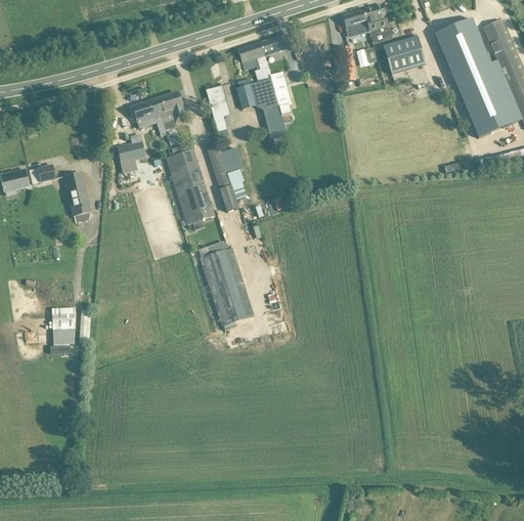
[(382,3),(363,8),(369,30),(374,29),(375,34),(389,30),(388,25),(382,3)]
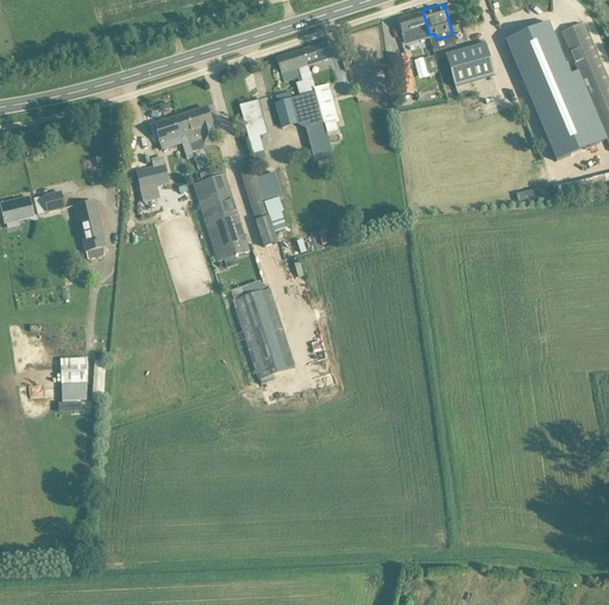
[(422,10),(397,17),(402,32),(405,41),(413,38),(413,39),(429,35),(422,10)]
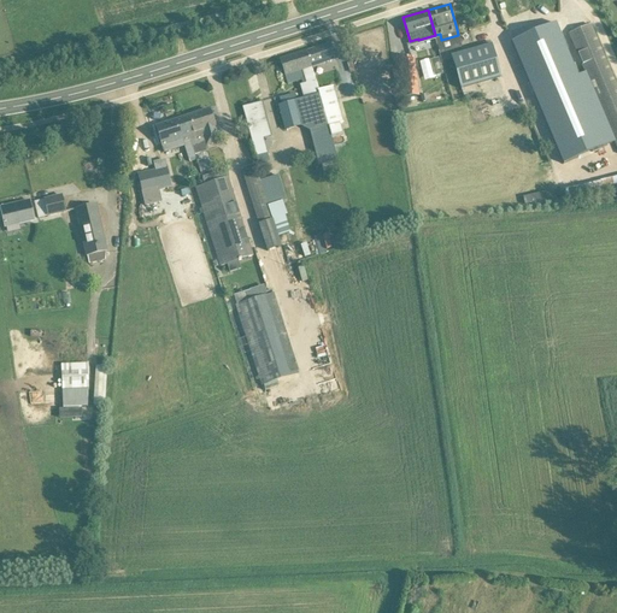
[(556,21),(511,40),(562,160),(606,141),(556,21)]
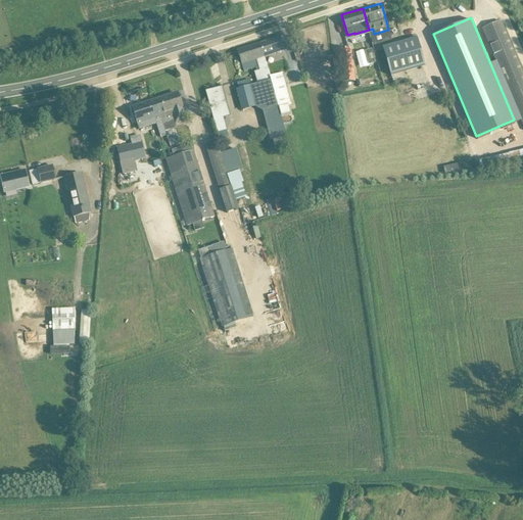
[(283,48),(282,44),(279,35),(259,41),(264,54),(283,48)]
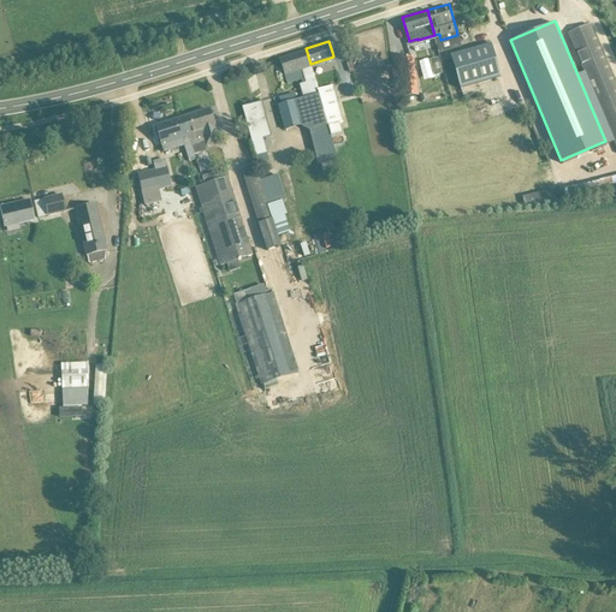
[(491,42),(450,53),(460,85),(499,73),(491,42)]
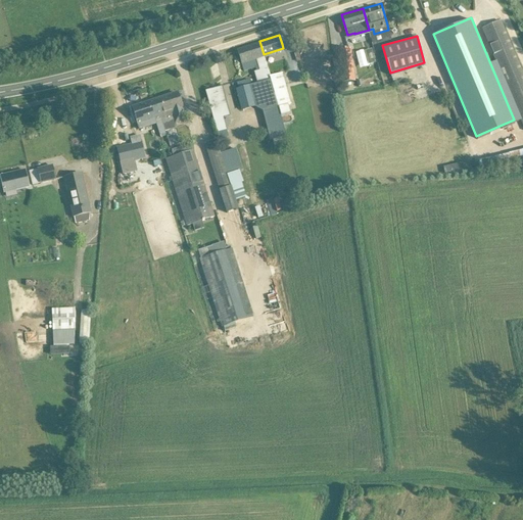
[(371,37),(357,41),(360,51),(374,47),(371,37)]
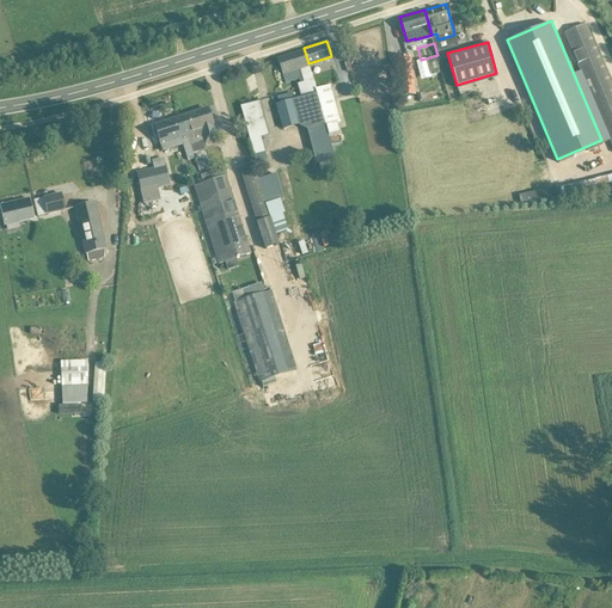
[(316,86),(308,63),(304,48),(277,56),(282,72),(300,66),(306,84),(303,85),(305,93),(275,102),(282,126),(298,122),(306,127),(311,127),(317,153),(318,158),(332,155),(331,149),(332,149),(329,136),(328,136),(324,123),(325,123),(314,86),(316,86)]
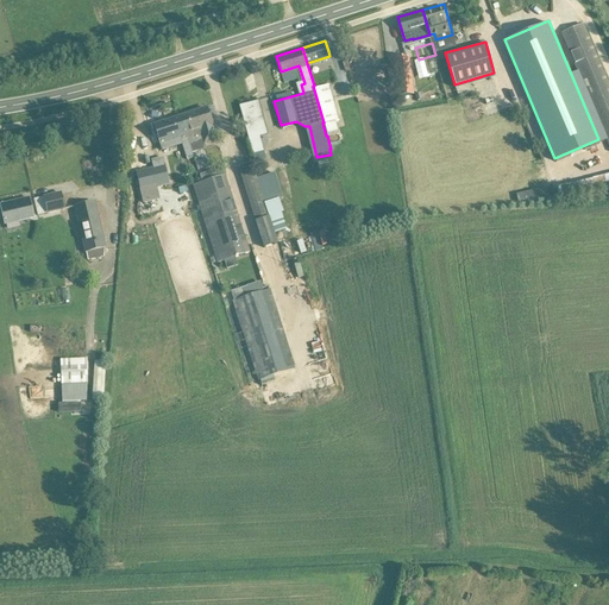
[(408,54),(394,56),(399,94),(413,92),(408,54)]
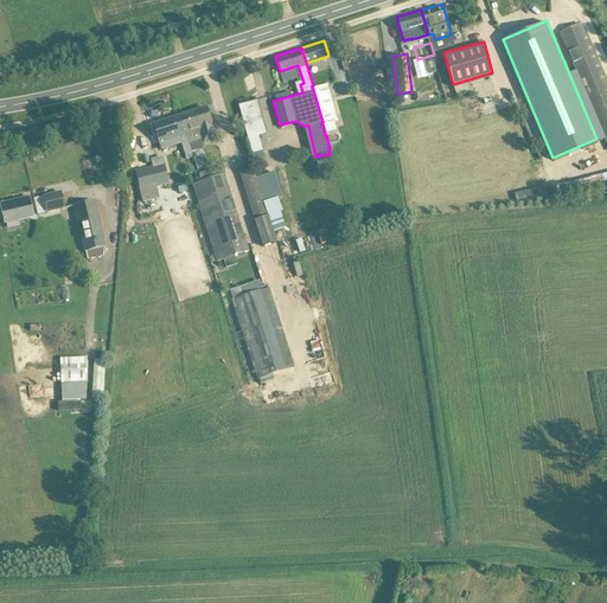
[(425,83),(425,92),(439,91),(438,63),(414,64),(415,83),(425,83)]
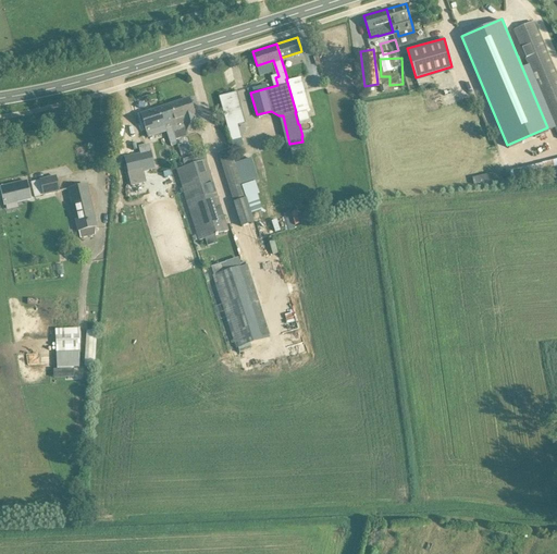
[(306,109),(309,108),(300,75),(287,78),(286,78),(296,112),(298,121),(309,119),(306,109)]
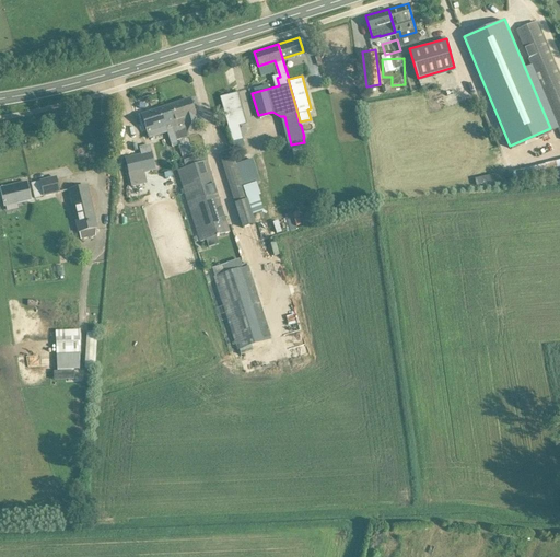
[(224,118),(241,115),(236,96),(221,101),(224,118)]
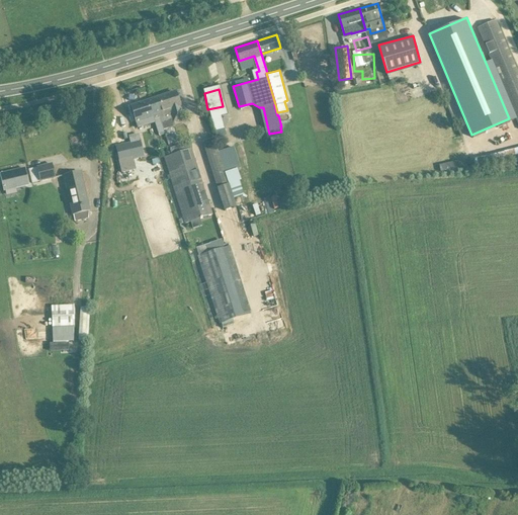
[(182,111),(178,99),(175,90),(154,97),(163,127),(175,123),(173,118),(180,115),(178,112),(182,111)]
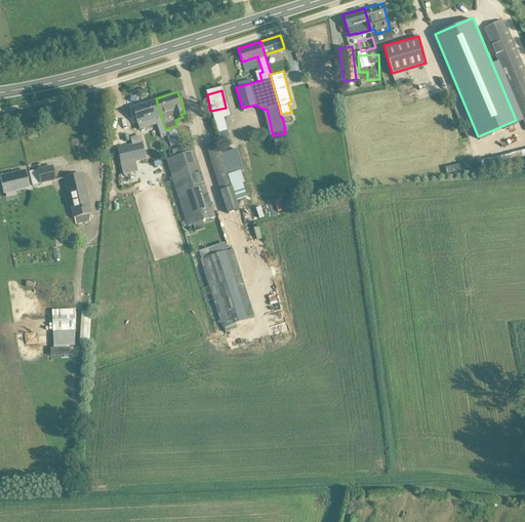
[(165,129),(156,98),(132,106),(138,124),(147,122),(147,125),(157,122),(158,125),(163,123),(165,129)]
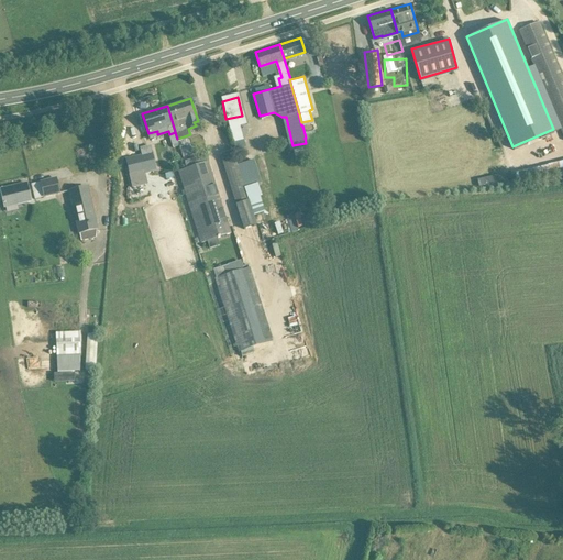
[(256,224),(232,150),(221,153),(244,228),(256,224)]
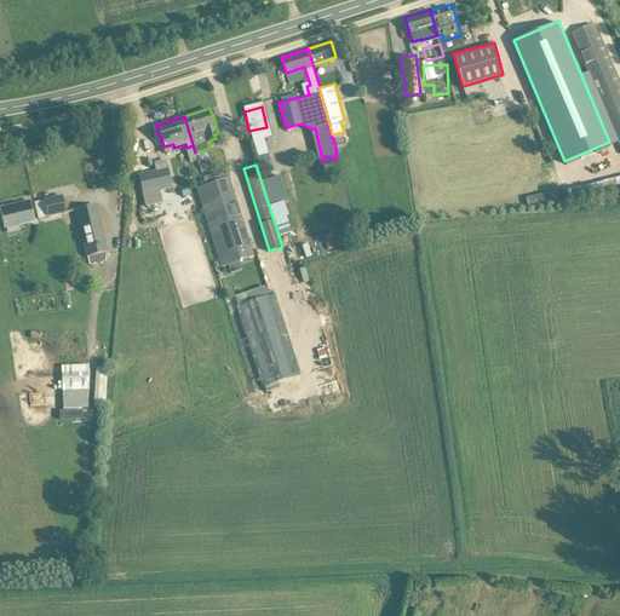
[(166,166),(138,172),(142,193),(171,186),(166,166)]
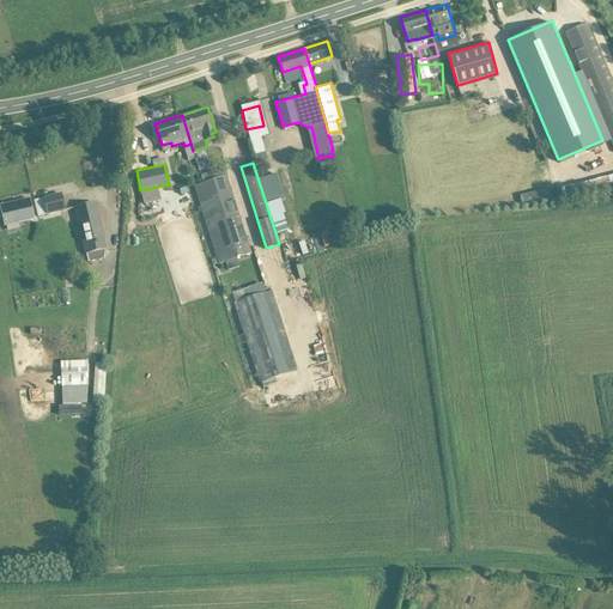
[(237,256),(252,251),(230,187),(224,168),(201,175),(204,181),(194,184),(219,262),(225,260),(228,268),(240,265),(237,256)]
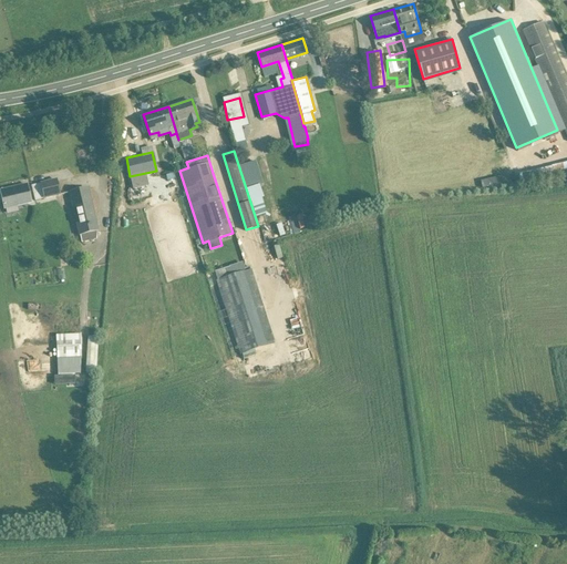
[(44,196),(60,193),(57,176),(40,181),(44,196)]
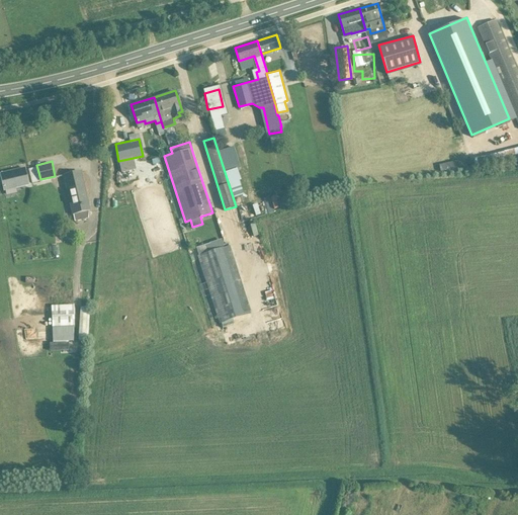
[(0,171),(0,173),(4,190),(29,184),(25,166),(0,171)]
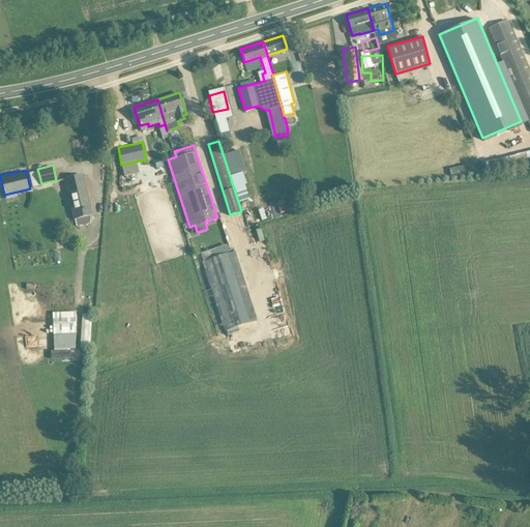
[(91,213),(84,183),(82,173),(65,177),(77,225),(90,222),(91,213)]
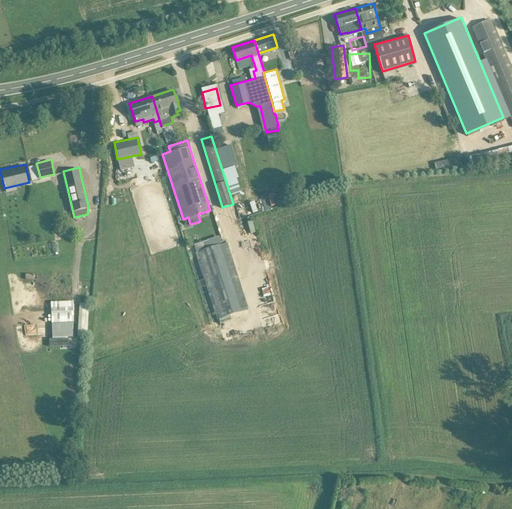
[(221,240),(219,234),(207,238),(194,243),(196,251),(217,317),(248,308),(226,241),(225,238),(221,240)]
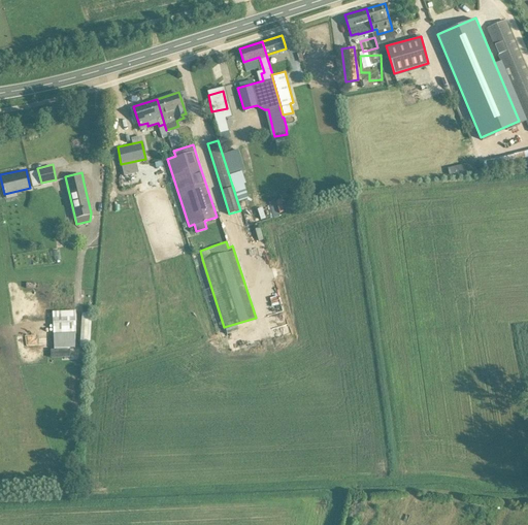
[(74,346),(74,330),(73,308),(52,309),(53,331),(54,347),(74,346)]
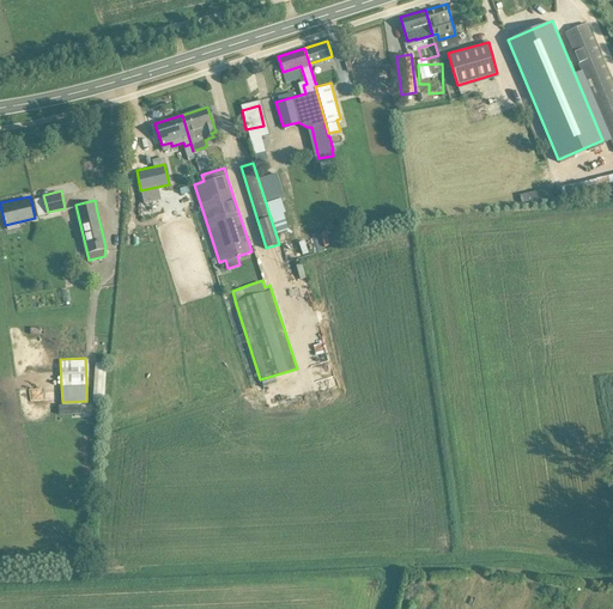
[(107,360),(95,360),(92,399),(104,400),(107,360)]
